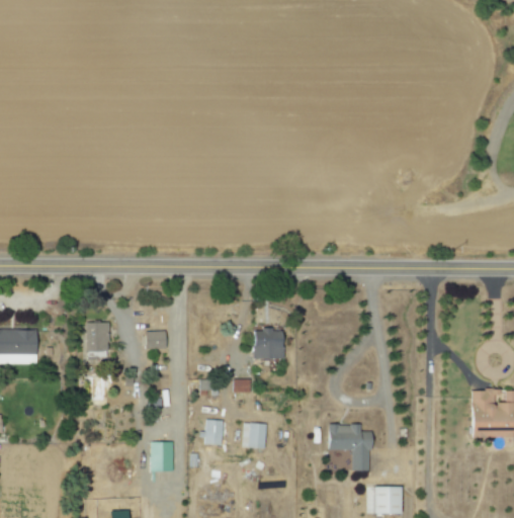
[(107,323),(86,322),(85,358),(106,358),(107,323)]
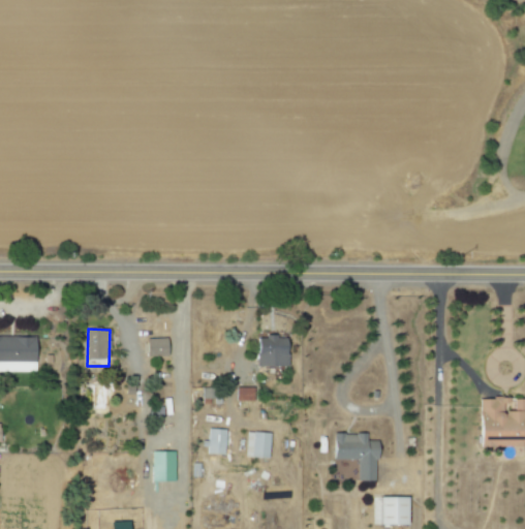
[(0,371),(36,372),(37,337),(0,335),(0,371)]
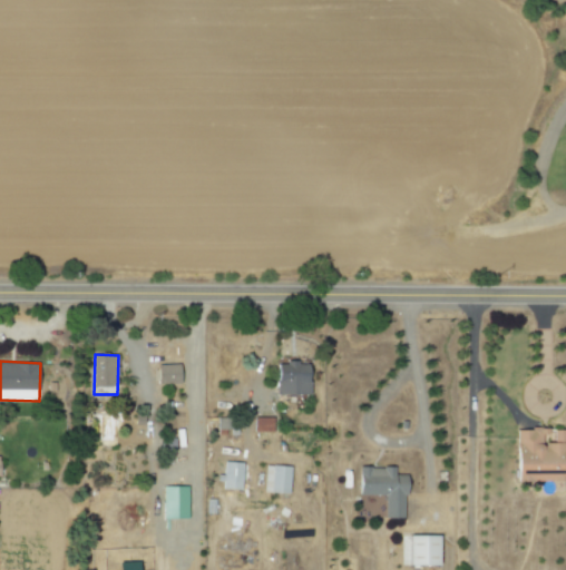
[(311,395),(311,363),(277,364),(279,395),(311,395)]
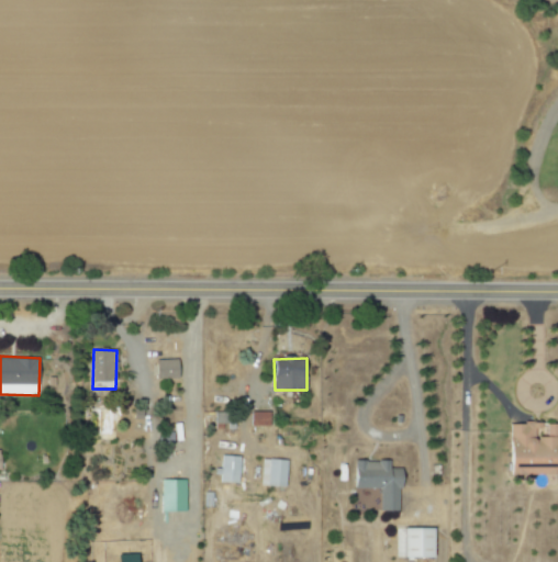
[(179,359),(157,360),(158,379),(180,378),(179,359)]
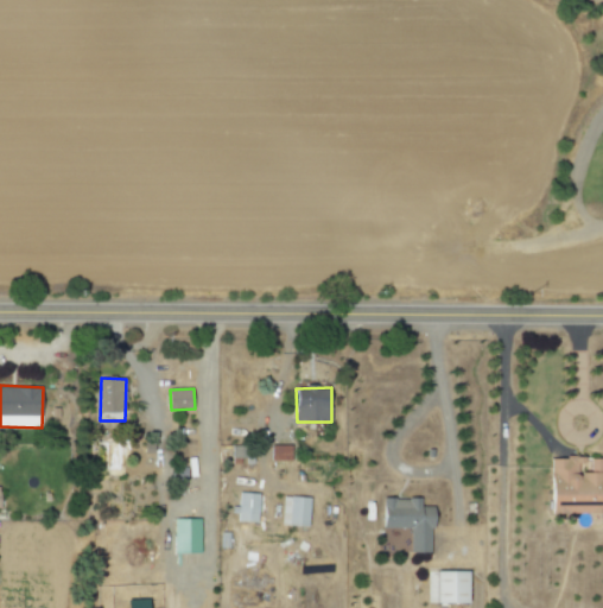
[(273,445),(273,461),(293,461),(293,445),(273,445)]
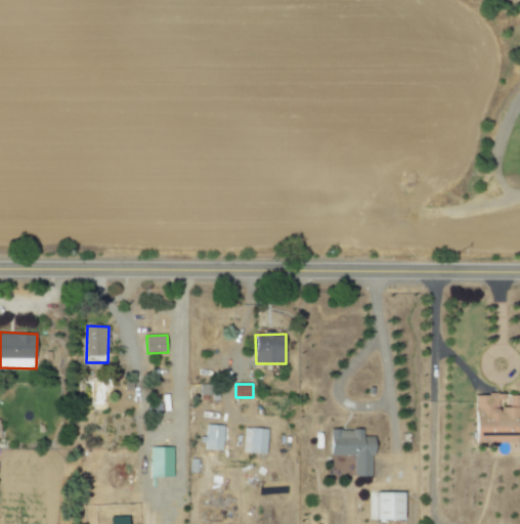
[(476,394),(476,442),(519,443),(519,395),(511,395),(511,407),(501,407),(501,394),(476,394)]
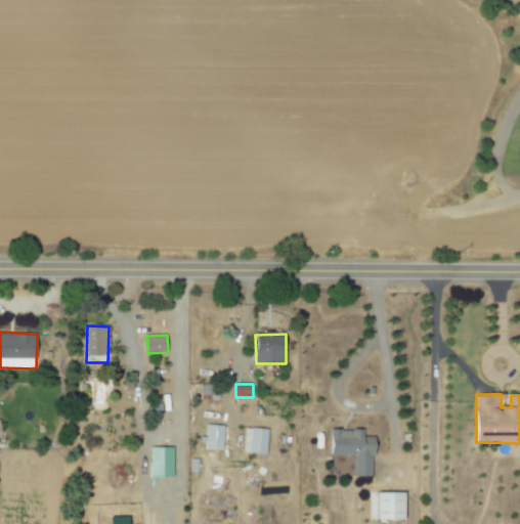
[(225,425),(208,425),(207,449),(224,450),(225,425)]
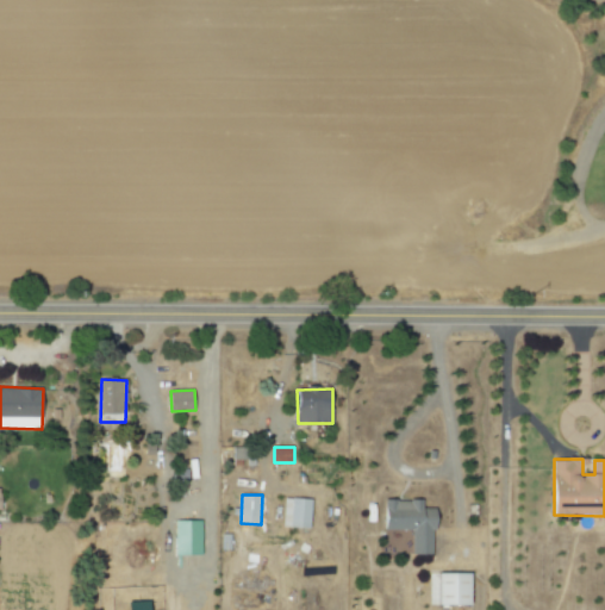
[(284,526),(311,529),(313,500),(286,497),(284,526)]
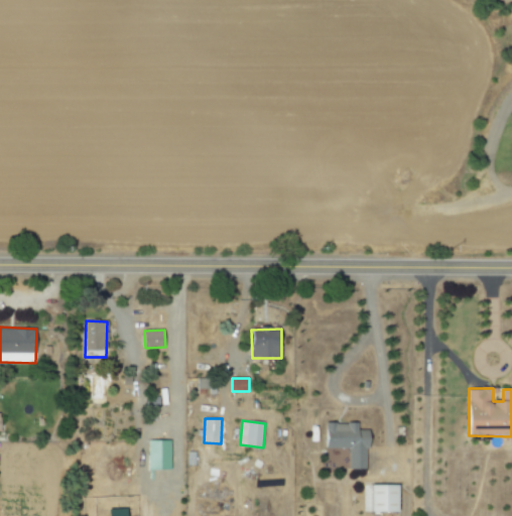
[(350,448),(350,469),(368,470),(369,430),(358,430),(358,423),(327,423),(326,448),(350,448)]
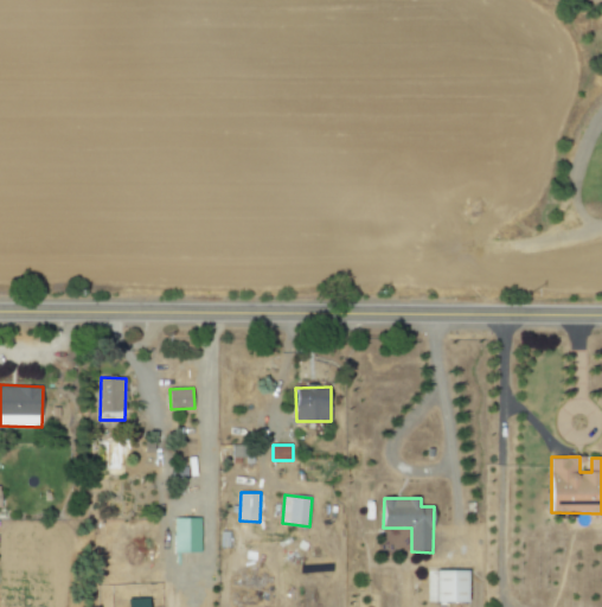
[(174,550),(202,550),(202,519),(175,519),(174,550)]
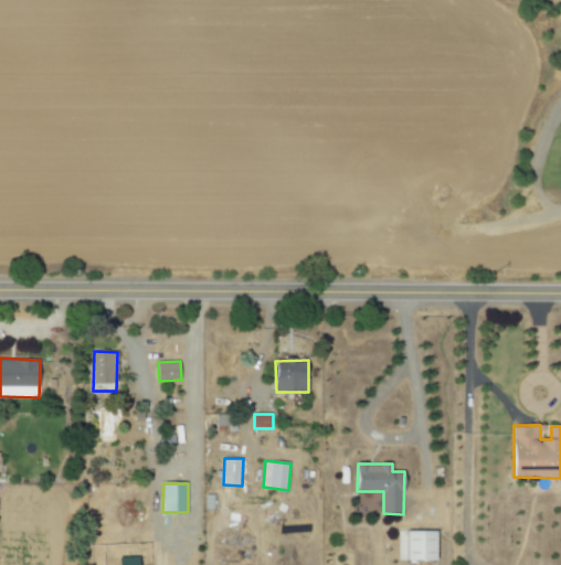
[(438,531),(406,531),(406,561),(437,561),(438,531)]
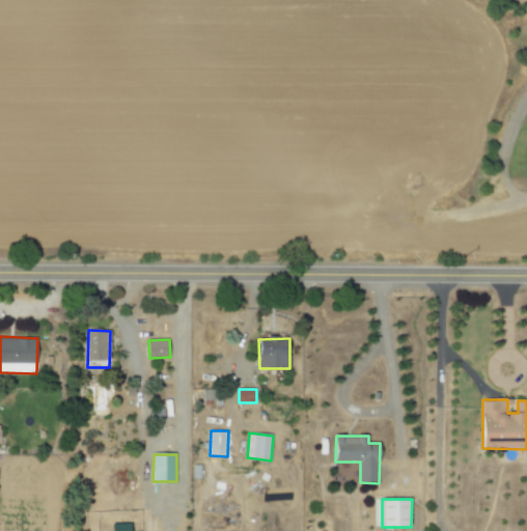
All buildings are outlined.
